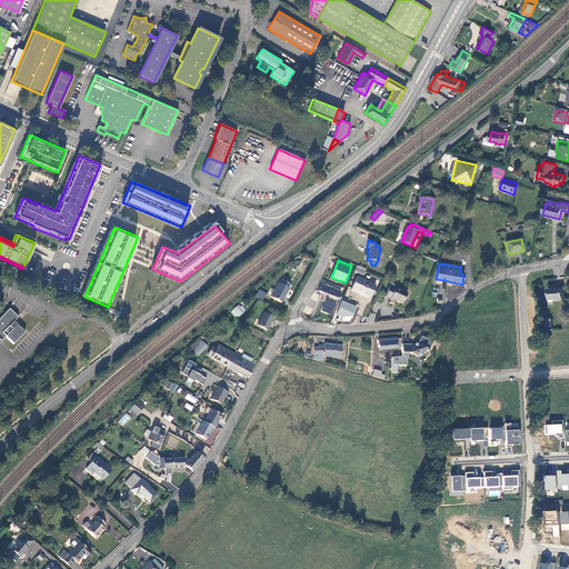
[(369,277),(371,272),(357,267),(355,271),(369,277)]
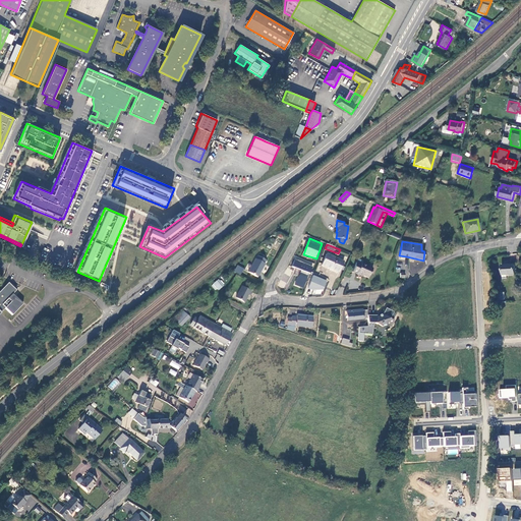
[(327,254),(323,264),(340,272),(344,262),(327,254)]
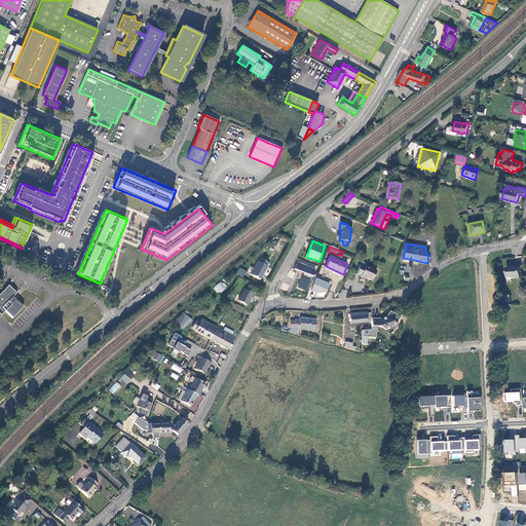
[(269,262),(261,258),(260,261),(259,261),(252,274),(261,279),(268,266),(267,265),(269,262)]
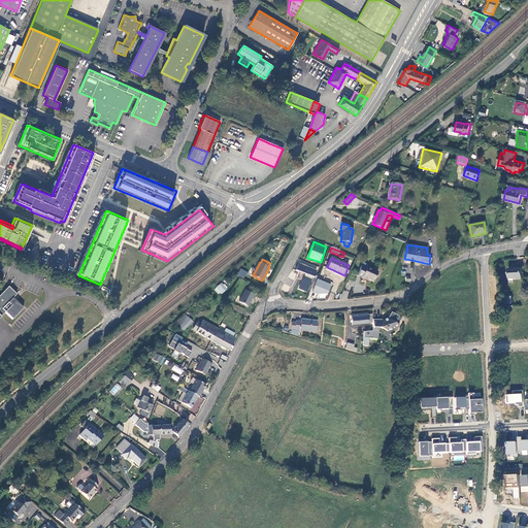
[(317,271),(320,263),(312,260),(309,268),(317,271)]
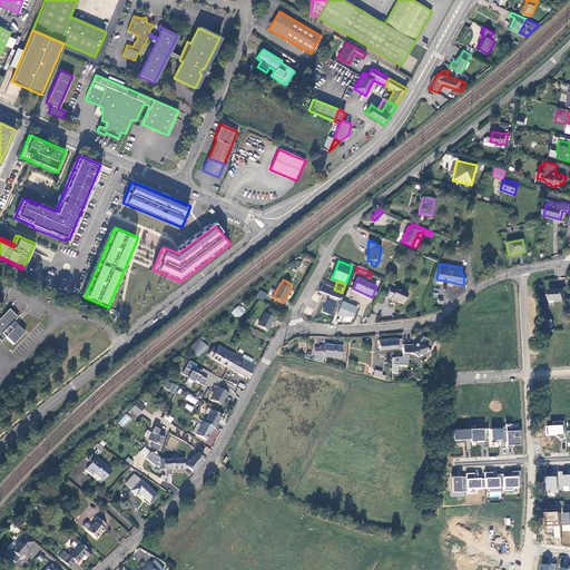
[(318,293),(322,294),(335,298),(338,301),(342,293),(334,290),(323,285),(318,293)]
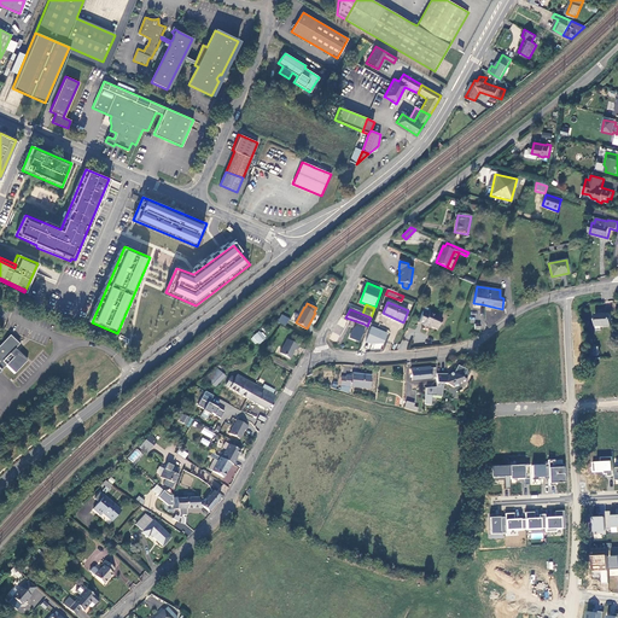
[(418,324),(424,326),(425,325),(432,327),(438,330),(443,318),(430,313),(429,314),(423,312),(418,324)]
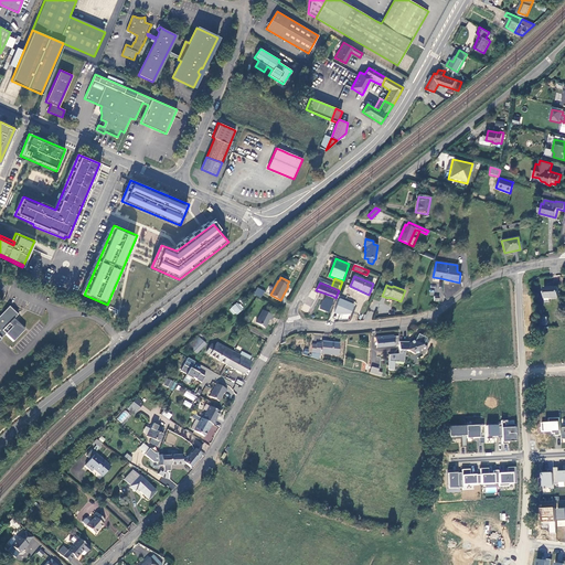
[(369,295),(350,286),(349,288),(368,296),(369,295)]
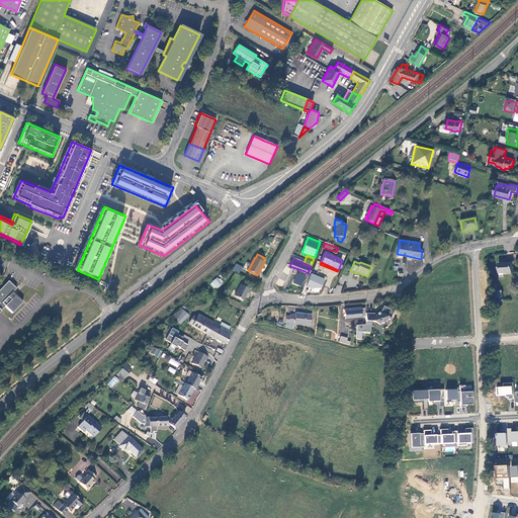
[(233,270),(239,273),(243,266),(236,263),(233,270)]
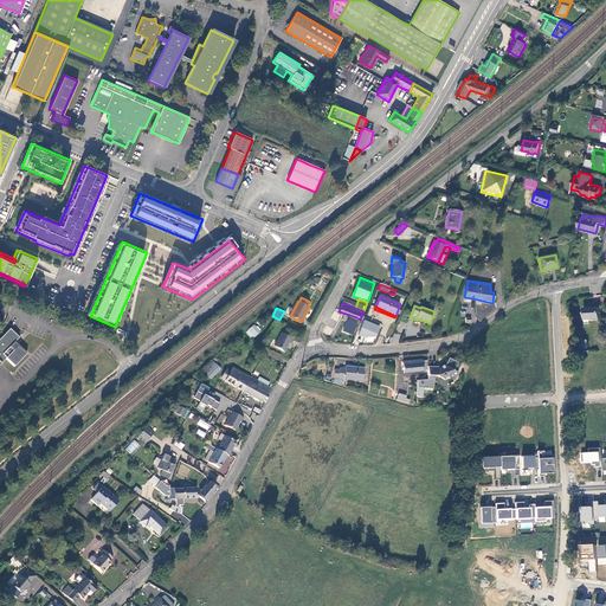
[(598,308),(584,309),(585,320),(599,320),(598,308)]
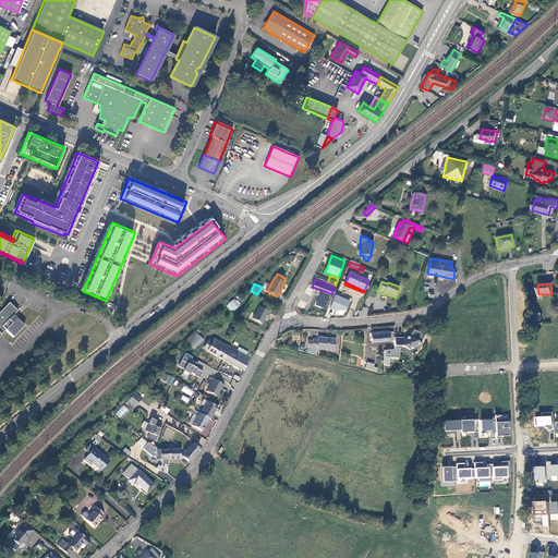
[(303,298),(308,300),(313,289),(308,287),(305,293),(303,298)]
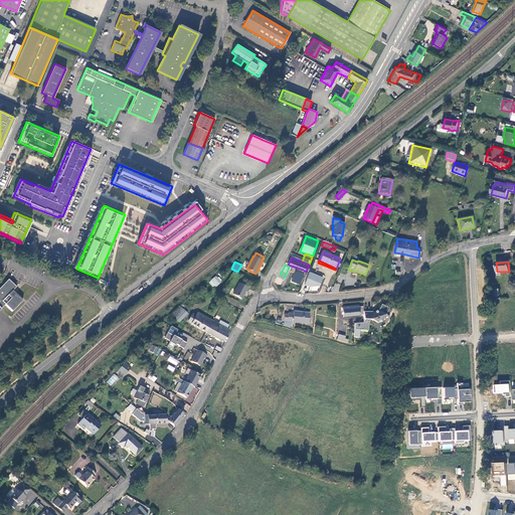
[(289,271),(301,274),(303,270),(291,266),(289,271)]
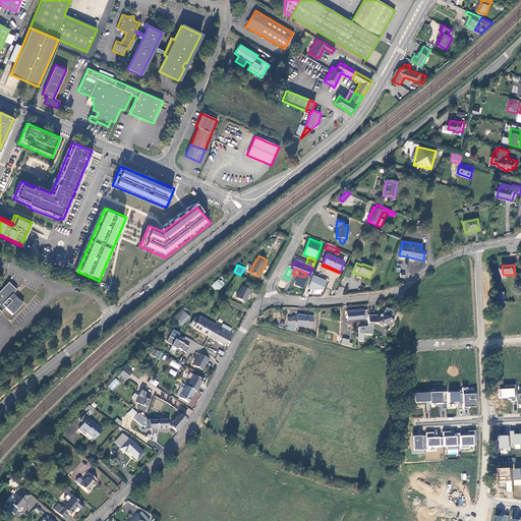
[(301,285),(304,277),(292,274),(289,281),(301,285)]
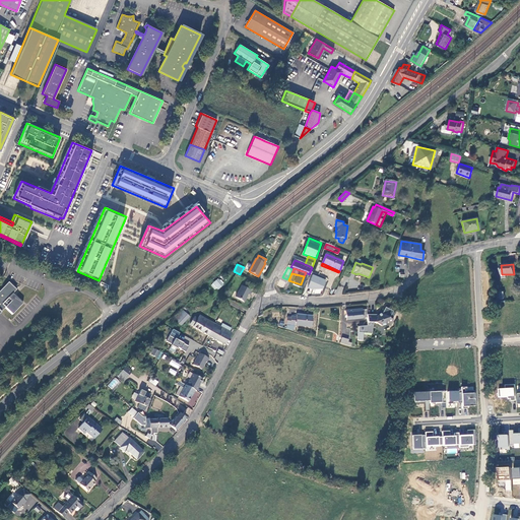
[(307,287),(321,294),(327,279),(313,274),(307,287)]
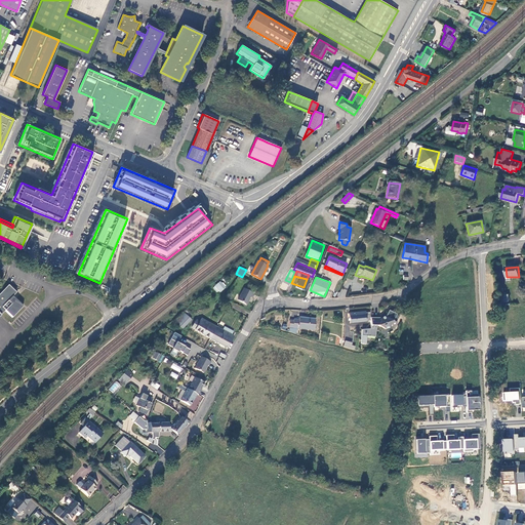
[(218,282),(214,285),(220,292),(224,289),(218,282)]
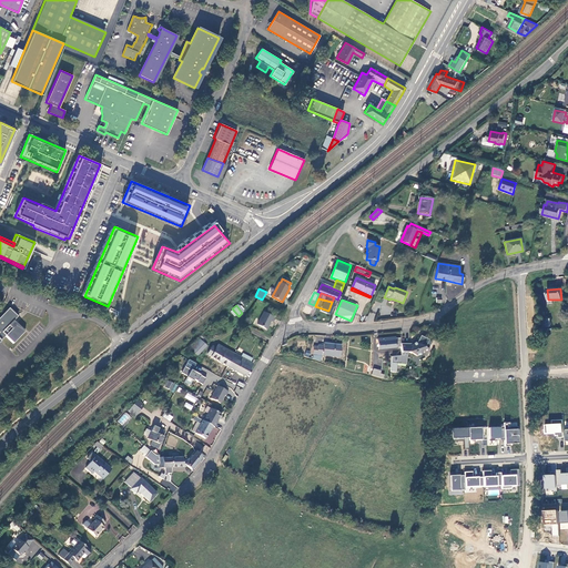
[(14,344),(26,332),(16,325),(12,328),(10,326),(14,321),(19,316),(10,308),(0,317),(0,341),(6,336),(14,344)]
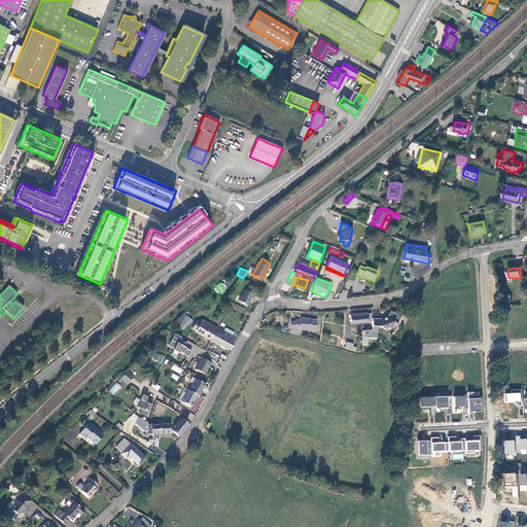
[(255,294),(246,289),(239,301),(247,306),(252,297),(253,299),(255,294)]
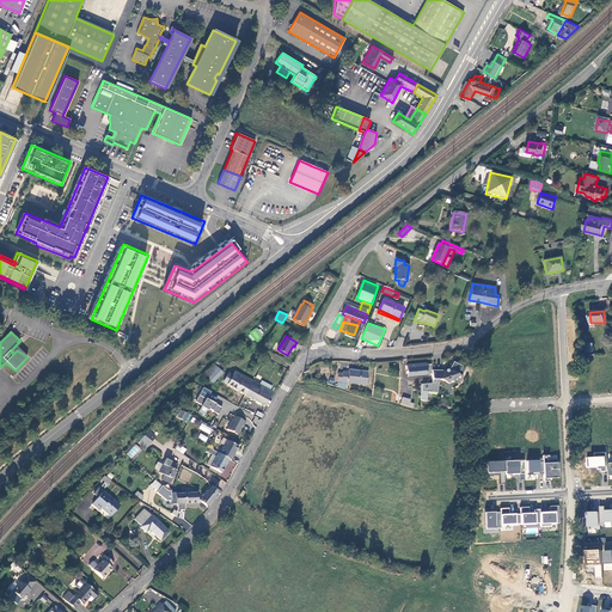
[(17,350),(28,357),(16,346),(11,352),(13,354),(17,350)]
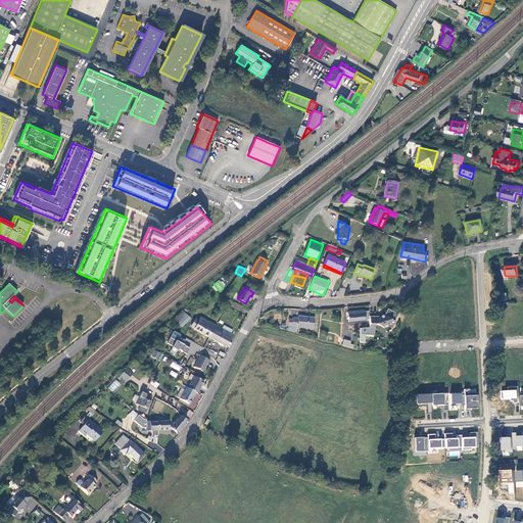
[(395,314),(387,310),(384,318),(374,317),(374,325),(376,325),(387,328),(389,325),(393,327),(395,323),(391,321),(395,314)]
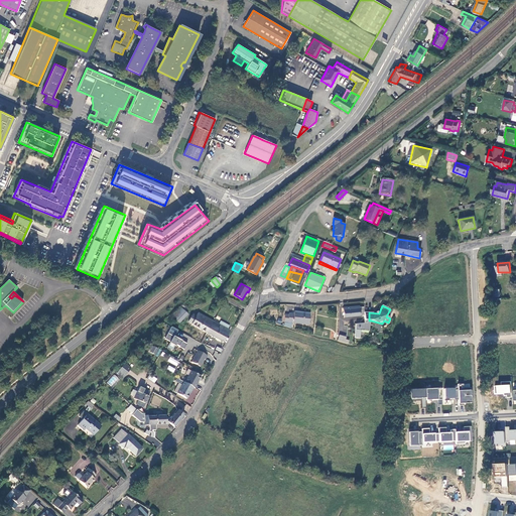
[(365,315),(364,307),(359,307),(359,306),(344,308),(345,317),(360,316),(360,315),(365,315)]
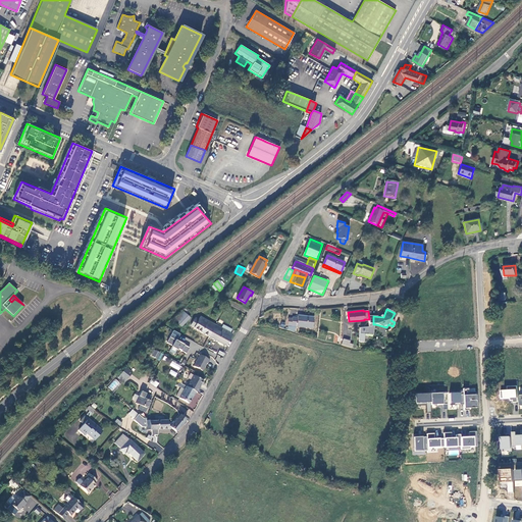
[(187,314),(185,312),(175,320),(177,322),(187,314)]
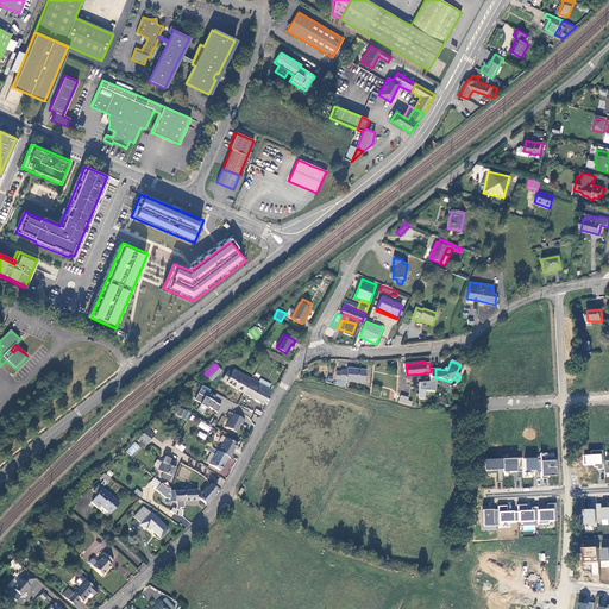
[(213,382),(223,371),(218,366),(207,376),(213,382)]
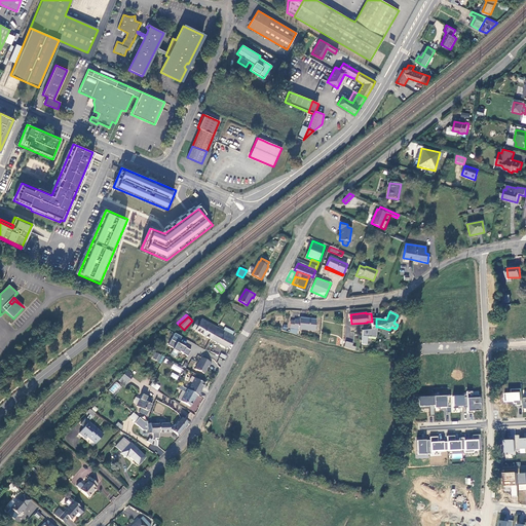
[(314,332),(315,321),(300,318),(300,322),(294,321),(294,322),(290,321),(290,328),(298,330),(314,332)]
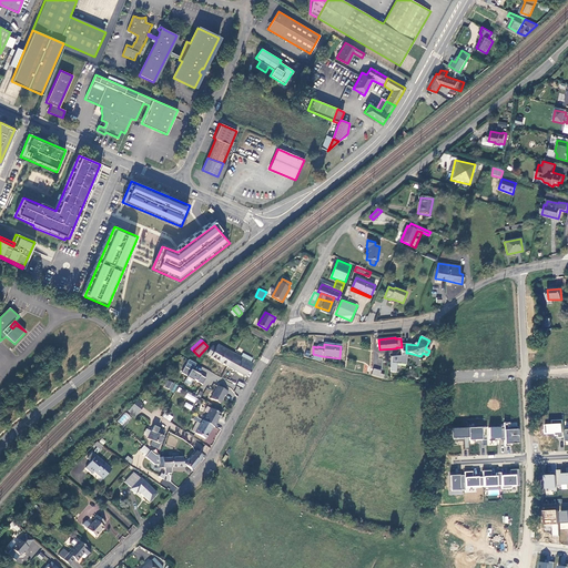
[(227,367),(235,354),(219,345),(216,348),(213,346),(209,355),(212,357),(211,358),(227,367)]
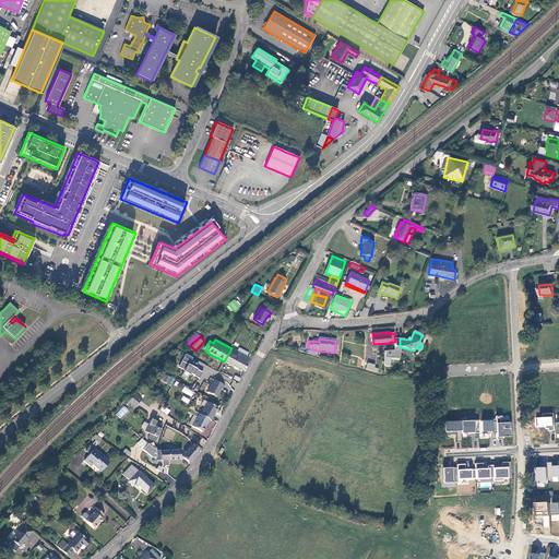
[(237,346),(235,351),(247,356),(249,353),(237,346)]
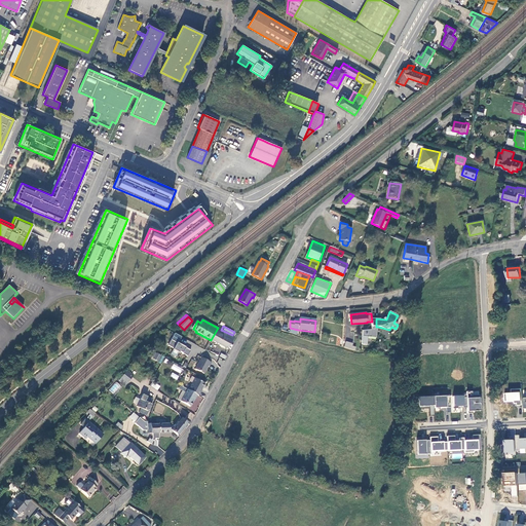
[(221,330),(218,328),(211,340),(220,345),(224,347),(228,349),(234,337),(232,335),(221,330)]
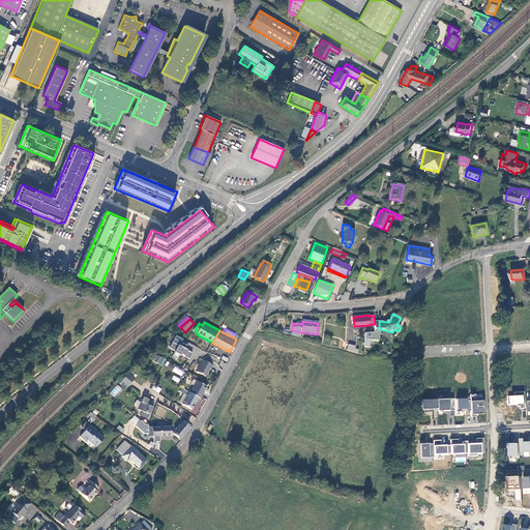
[(182,340),(176,335),(169,348),(174,351),(174,352),(172,357),(177,359),(179,355),(180,354),(188,359),(192,353),(179,346),(182,340)]
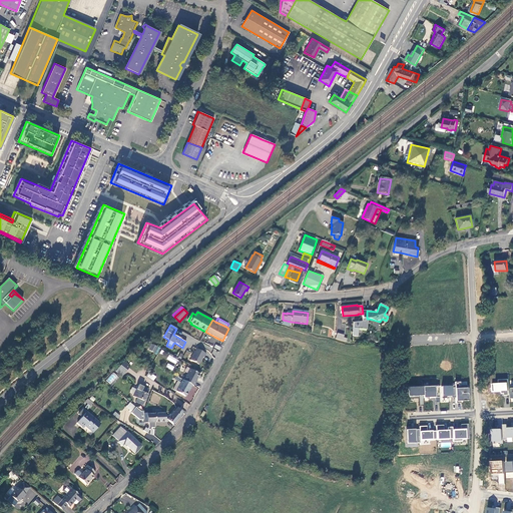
[(196,349),(190,360),(198,365),(202,357),(204,358),(206,354),(196,349)]
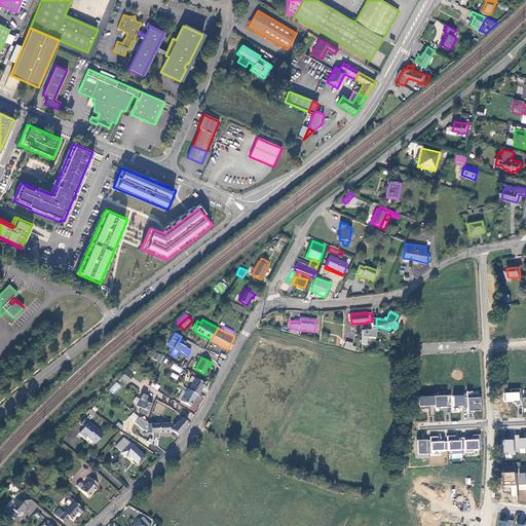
[(181,373),(183,368),(174,364),(171,369),(181,373)]
